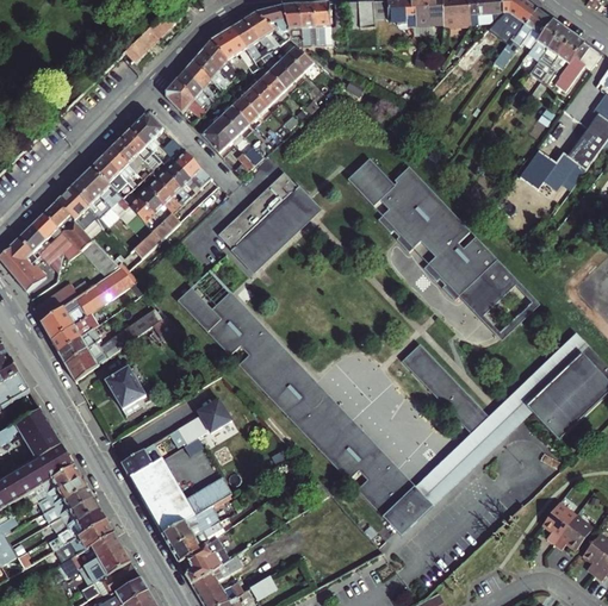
[(372,27),(371,0),(357,1),(358,25),(358,27),(372,27)]
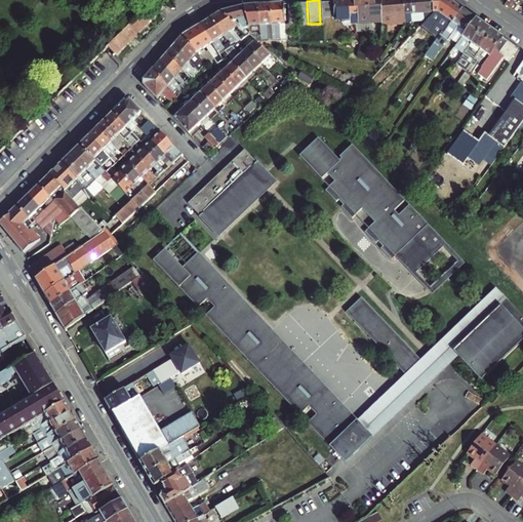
[(332,13),(331,0),(319,0),(320,24),(333,23),(332,13)]
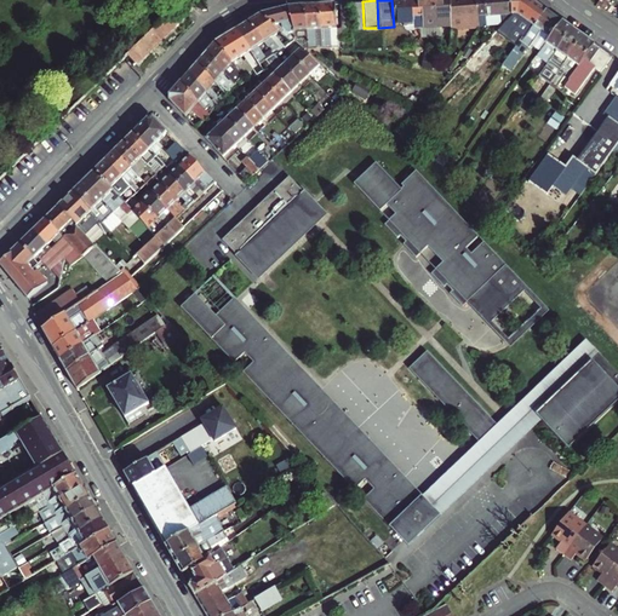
[(392,0),(393,16),(401,23),(411,22),(411,16),(410,0),(392,0)]
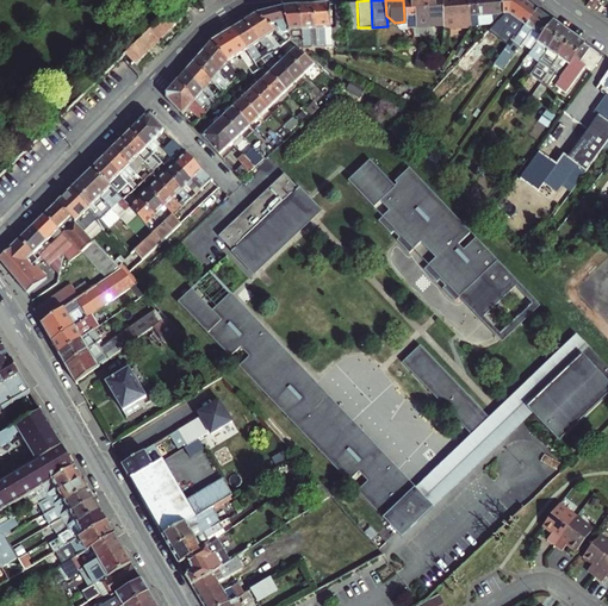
[(403,0),(404,16),(415,14),(414,0),(403,0)]
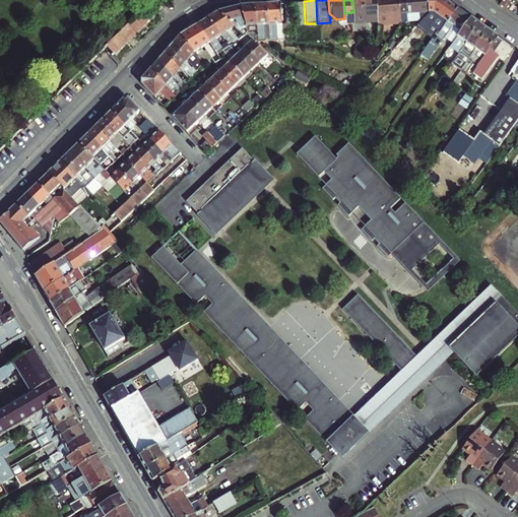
[(352,0),(353,12),(353,21),(370,20),(369,5),(364,6),(364,0),(352,0)]
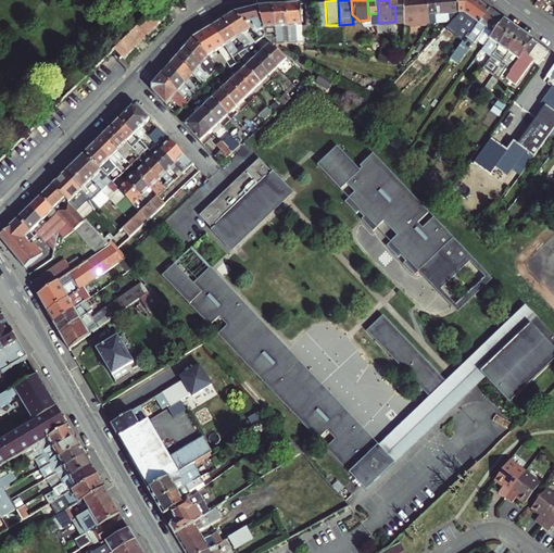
[(389,0),(389,7),(394,5),(395,22),(403,22),(403,15),(402,0),(389,0)]
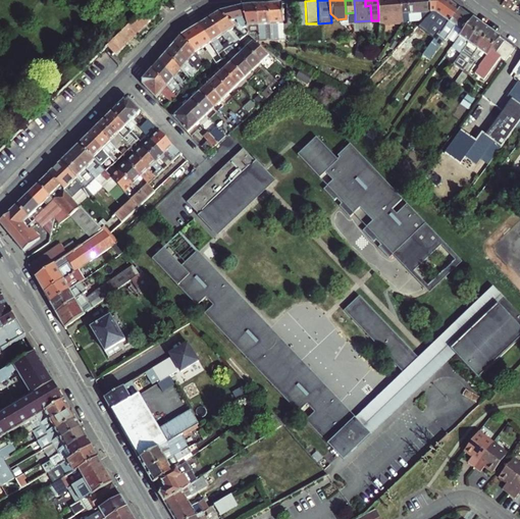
[(377,0),(378,14),(401,12),(400,0),(377,0)]
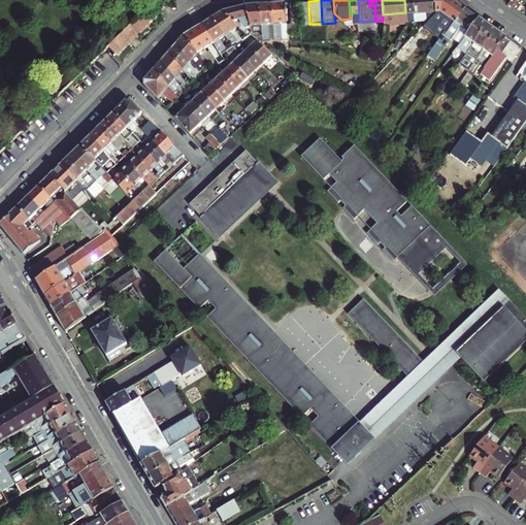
[(433,10),(432,0),(404,0),(405,12),(433,10)]
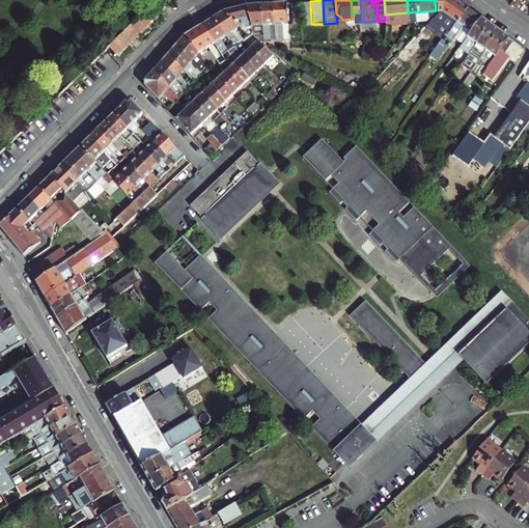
[(455,21),(456,21),(466,7),(454,0),(435,0),(436,10),(436,11),(427,20),(436,28),(440,30),(444,34),(445,35),(455,21)]
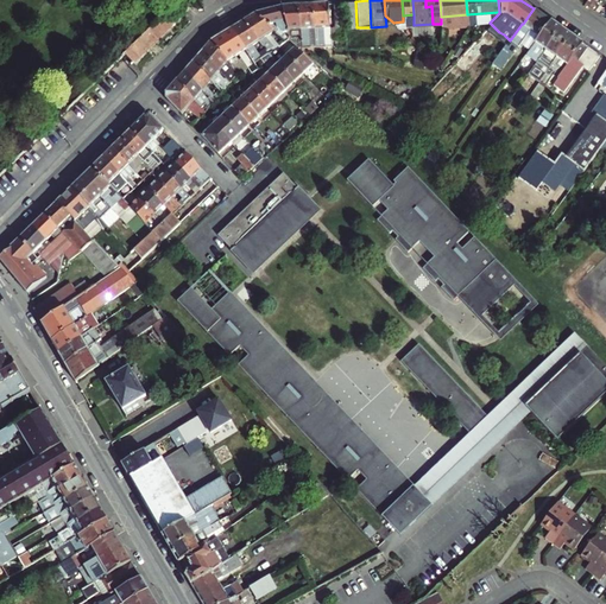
[(357,25),(355,1),(345,1),(345,26),(357,25)]
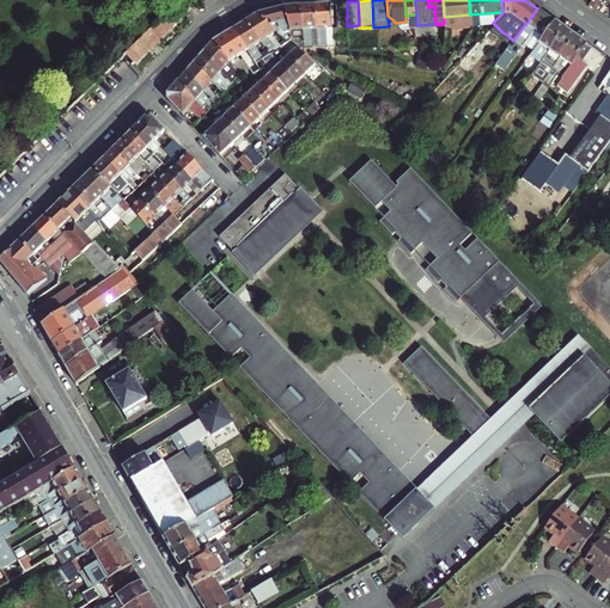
[(331,44),(328,2),(313,4),(315,26),(316,45),(328,44),(331,44)]
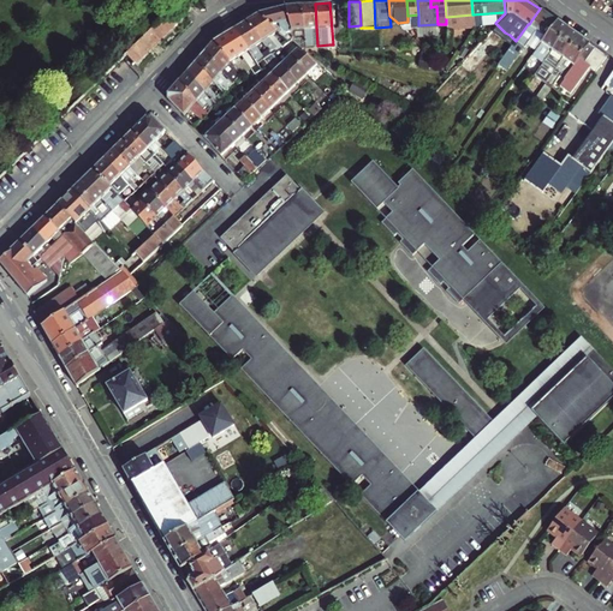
[(346,25),(345,3),(333,3),(334,25),(346,25)]
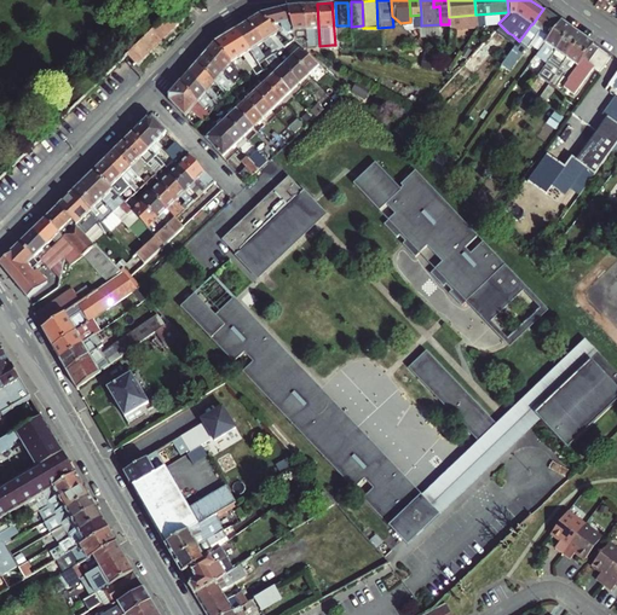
[(183,13),(173,4),(149,28),(159,38),(183,13)]
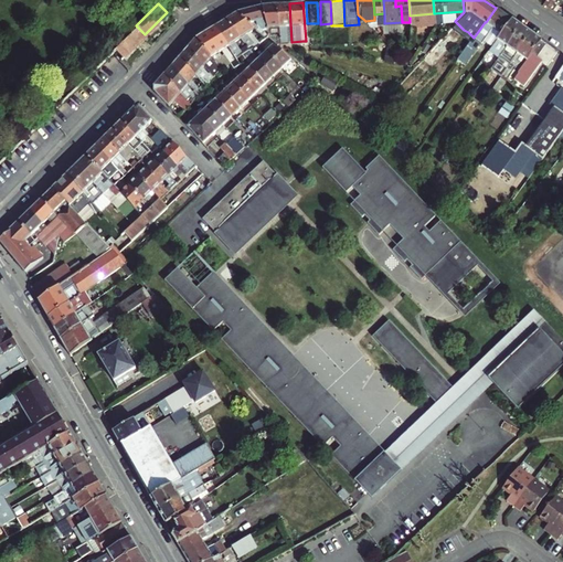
[(276,3),(262,4),(261,4),(267,33),(278,43),(279,43),(276,3)]
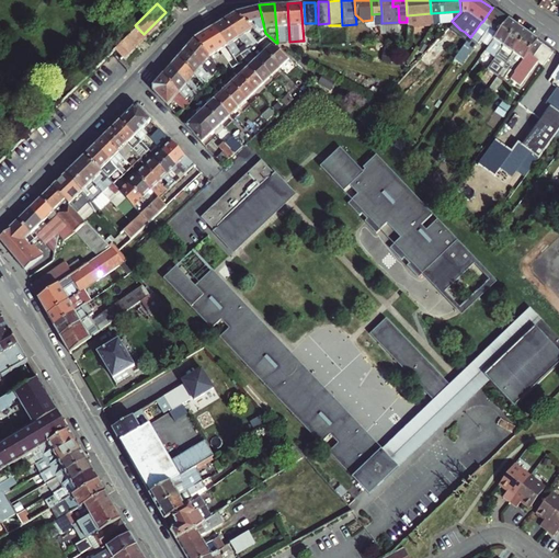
[(288,24),(287,3),(274,3),(277,43),(284,42),(283,25),(288,24)]
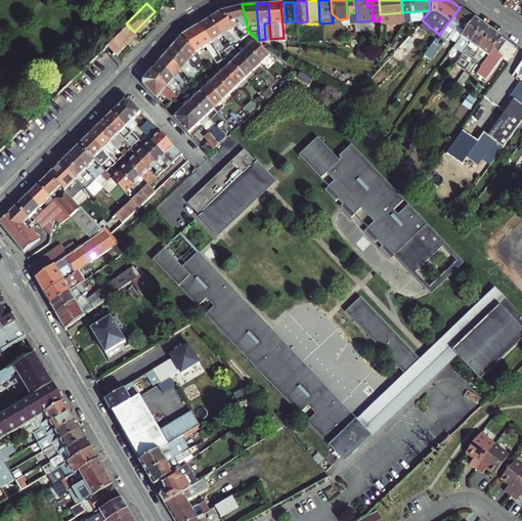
[(248,31),(242,4),(220,10),(236,24),(245,32),(247,30),(248,31)]
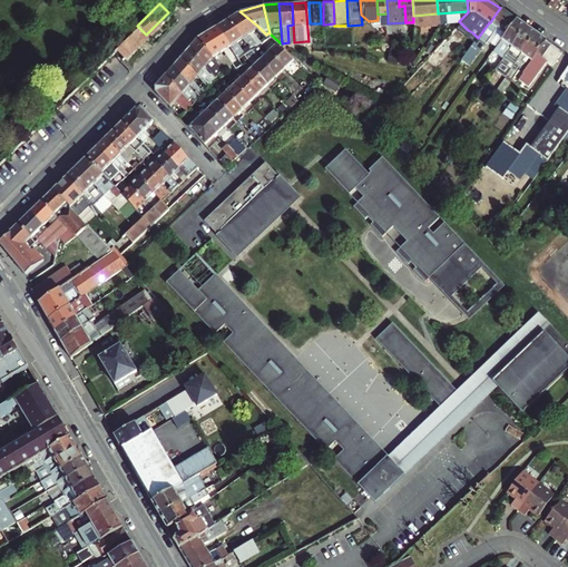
[(483,36),(486,38),(496,45),(503,33),(515,18),(500,8),(490,22),(489,22),(478,38),(481,39),(483,36)]
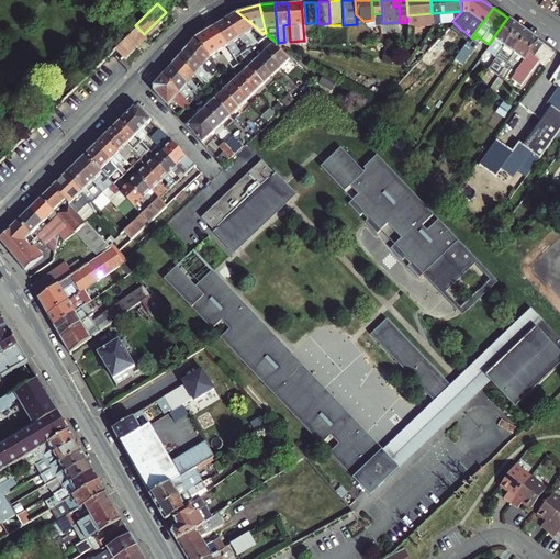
[(236,11),(223,19),(238,34),(245,42),(247,44),(249,42),(248,41),(252,37),(245,31),(254,25),(236,11)]
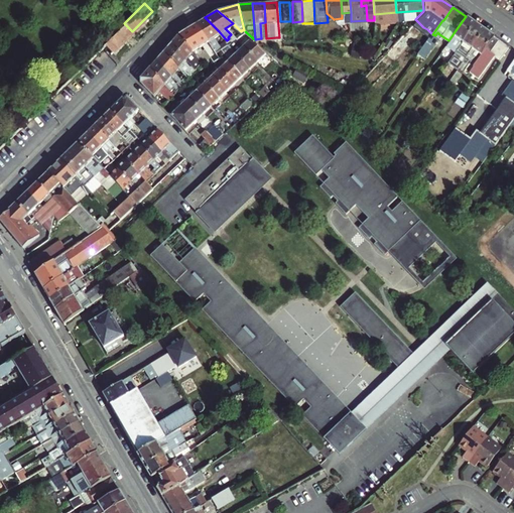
[(455,49),(475,22),(466,16),(456,30),(448,40),(444,45),(454,51),(455,49)]
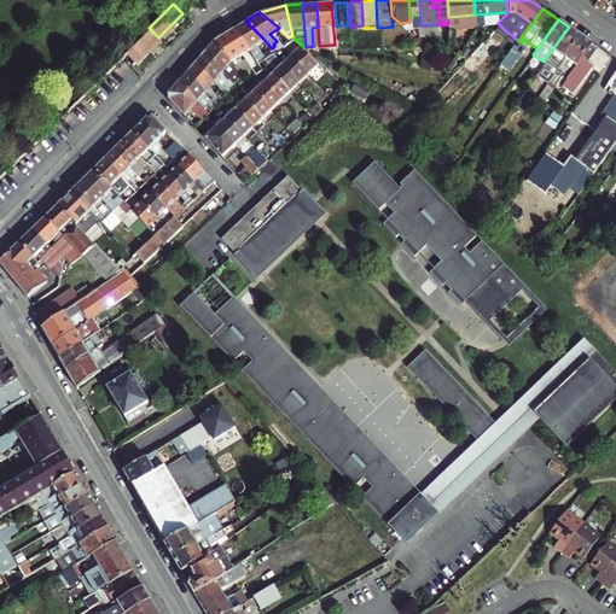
[(262,37),(245,21),(233,28),(257,54),(260,57),(261,57),(266,53),(256,42),(262,37)]
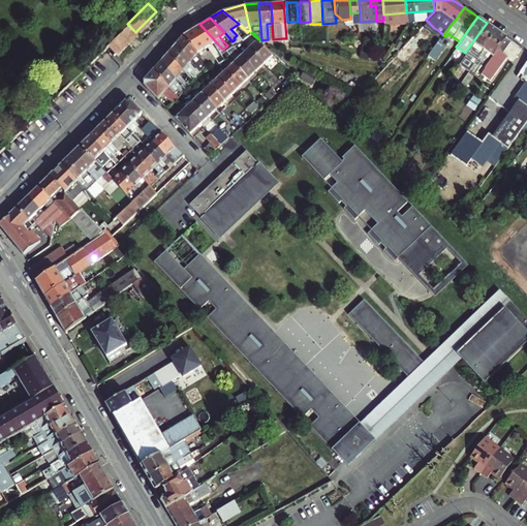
[(426,20),(424,23),(414,32),(388,61),(373,76),(373,78),(380,85),(434,28),(426,20)]
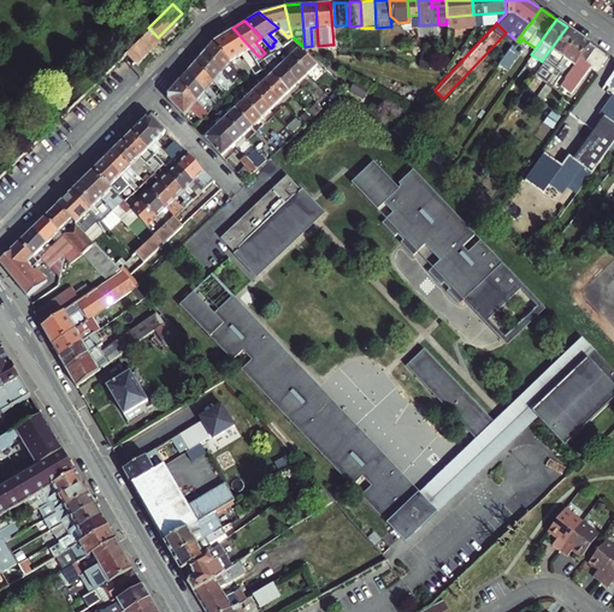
[(491,23),(488,27),(486,25),(479,34),(483,37),(494,27),(491,23)]
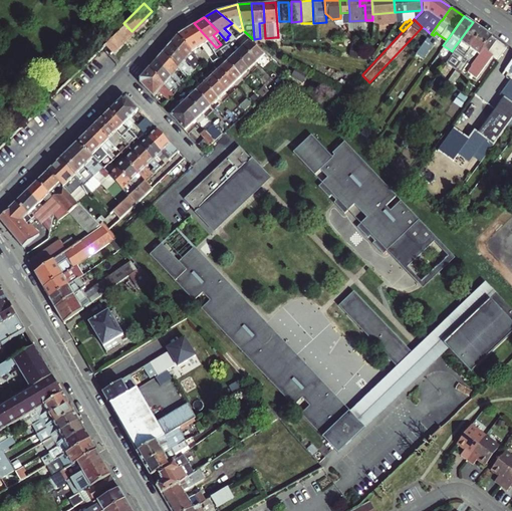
[(462,57),(482,29),(473,22),(453,49),(452,51),(444,61),(454,68),(456,64),(462,57)]
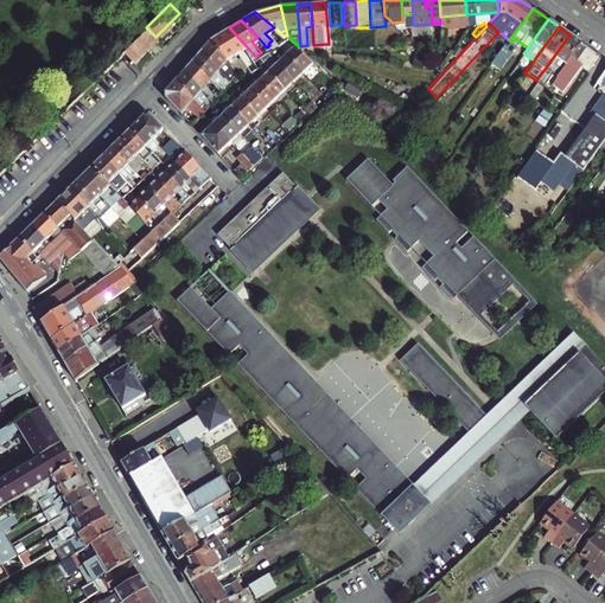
[(131,61),(155,37),(146,27),(122,51),(131,61)]
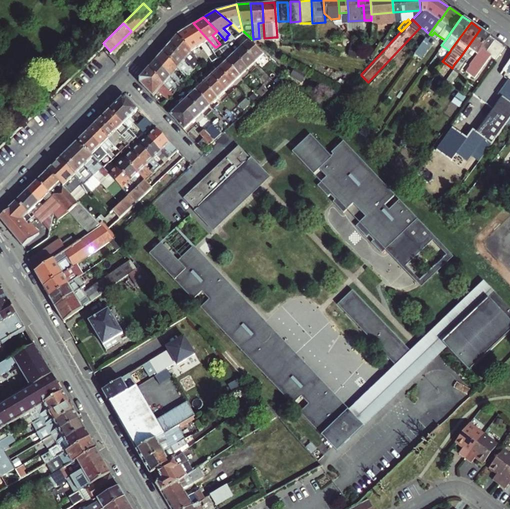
[(176,33),(190,48),(200,42),(206,50),(213,45),(193,23),(177,33),(176,33)]
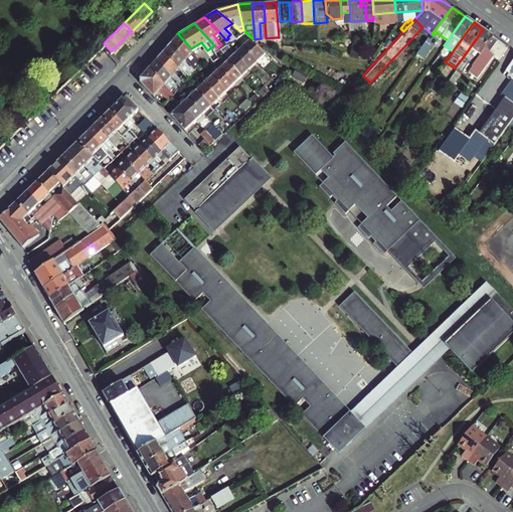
[(497,57),(506,45),(483,29),(463,57),(467,60),(462,68),(466,71),(470,66),(479,72),(492,53),(497,57)]
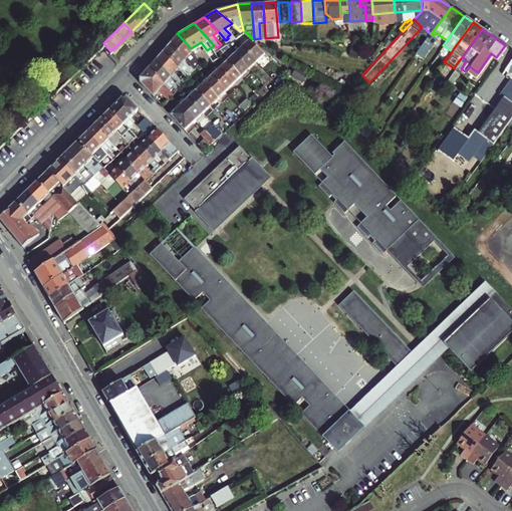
[(191,48),(177,33),(171,41),(185,57),(194,67),(200,58),(198,55),(194,58),(189,52),(191,48)]
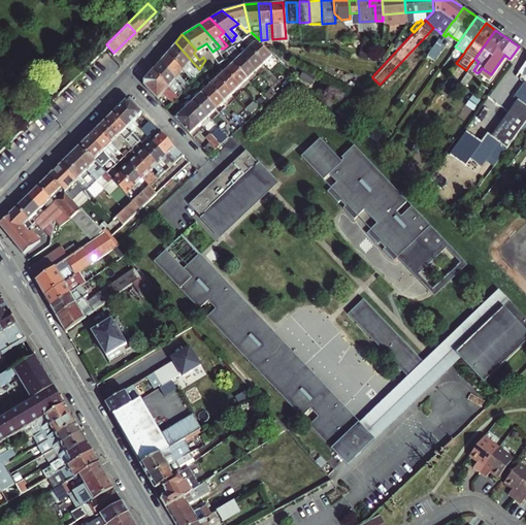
[(238,45),(242,50),(238,53),(254,68),(262,61),(248,44),(239,36),(234,39),(232,41),(230,43),(234,48),(238,45)]
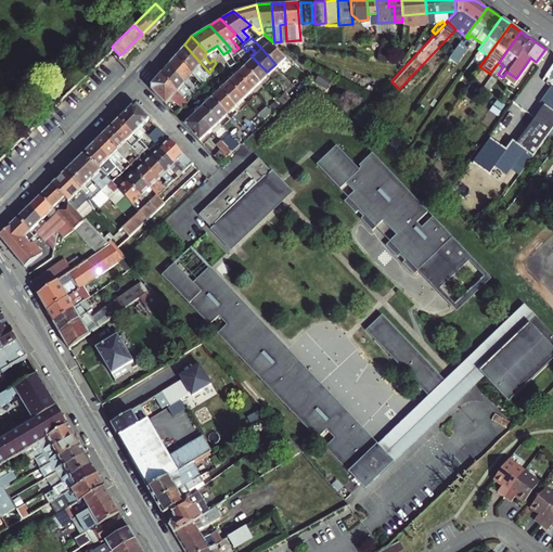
[(260,47),(275,64),(284,55),(269,42),(267,40),(260,47)]
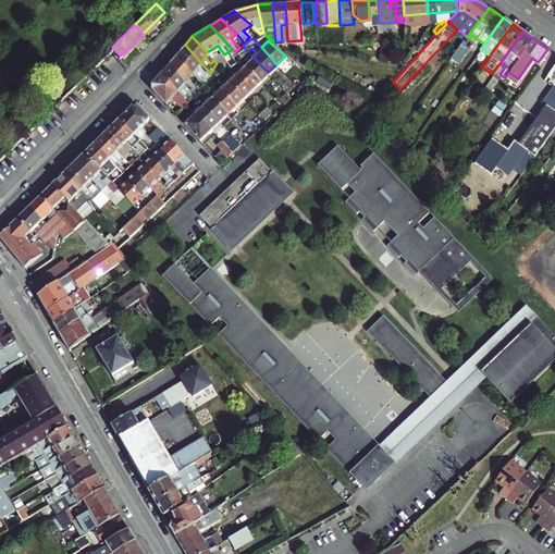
[(200,62),(185,45),(177,53),(193,71),(200,62)]
